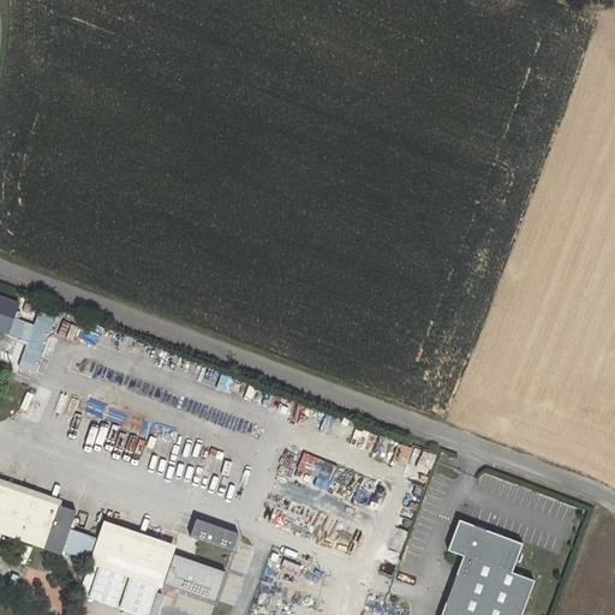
[(17,304),(0,297),(0,330),(5,334),(11,317),(17,320),(19,314),(13,311),(17,304)]
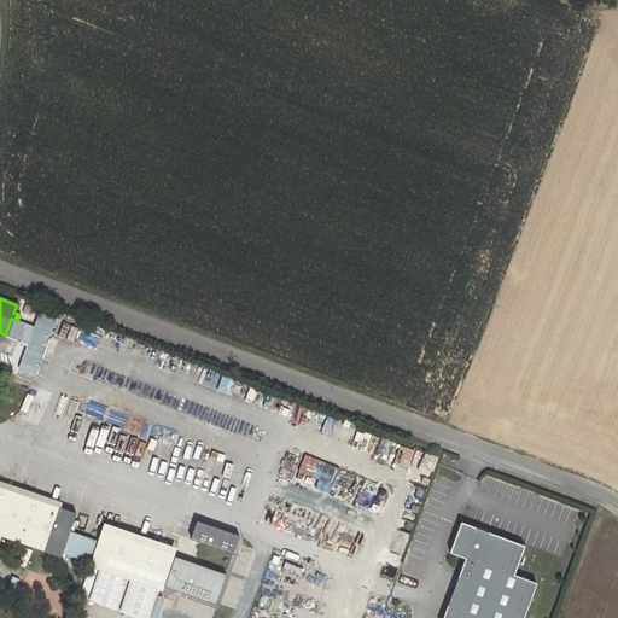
[(39,308),(33,326),(40,328),(46,312),(39,308)]
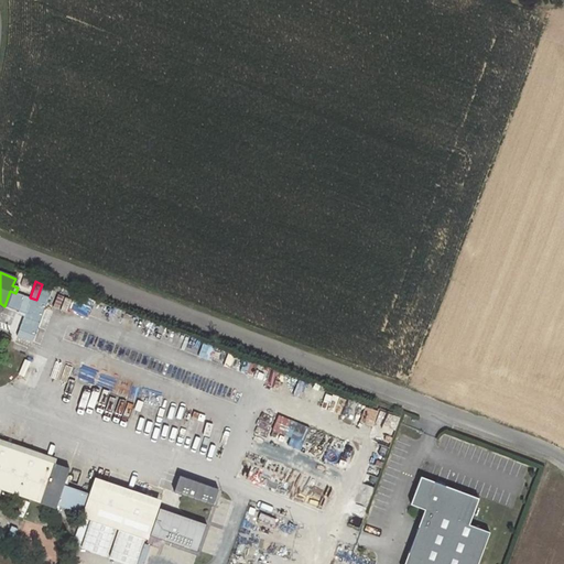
[(217,359),(221,346),(180,333),(175,347),(217,359)]
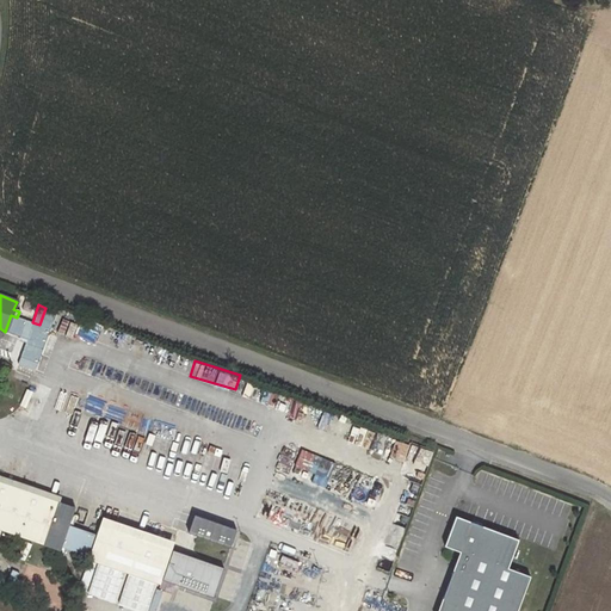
[(223,567),(99,524),(96,535),(86,531),(85,532),(80,531),(80,529),(67,524),(74,506),(0,481),(0,528),(59,549),(60,545),(88,555),(87,559),(98,562),(87,592),(113,602),(124,572),(159,584),(160,579),(213,597),(223,567)]
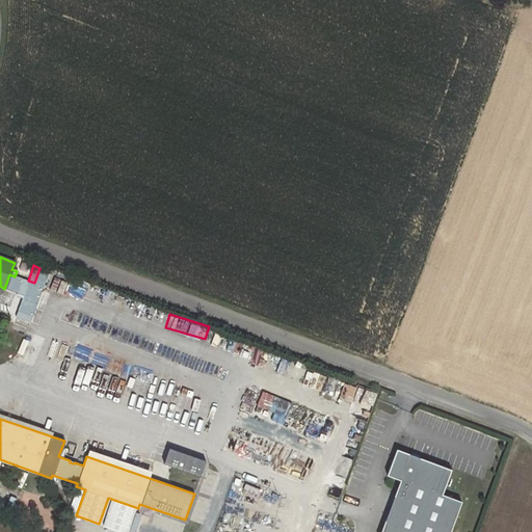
[(202,476),(207,460),(169,447),(163,463),(202,476)]
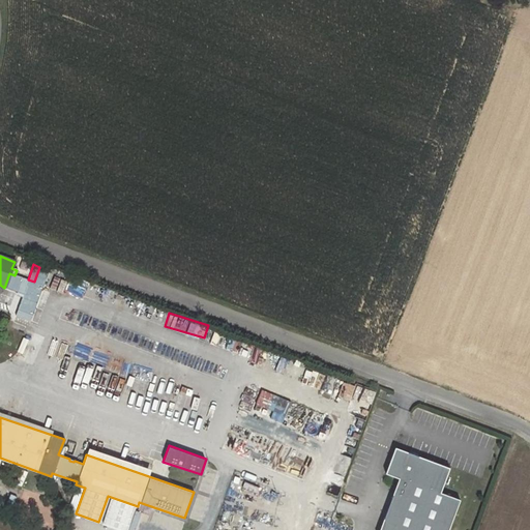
[(399,480),(380,529),(448,529),(460,501),(440,494),(448,469),(394,449),(384,475),(399,480)]
